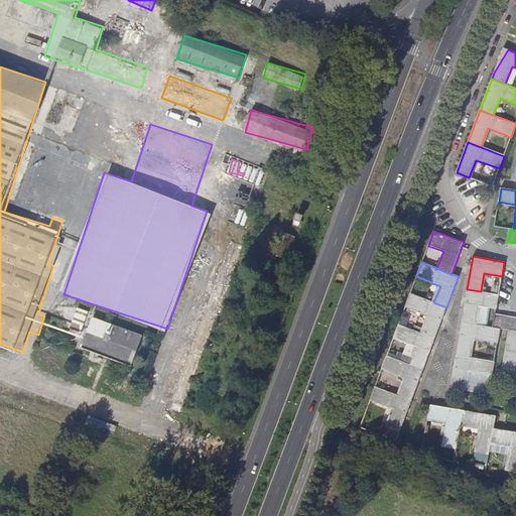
[(462,321),(475,325),(479,306),(496,308),(499,294),(481,291),(467,289),(462,321)]
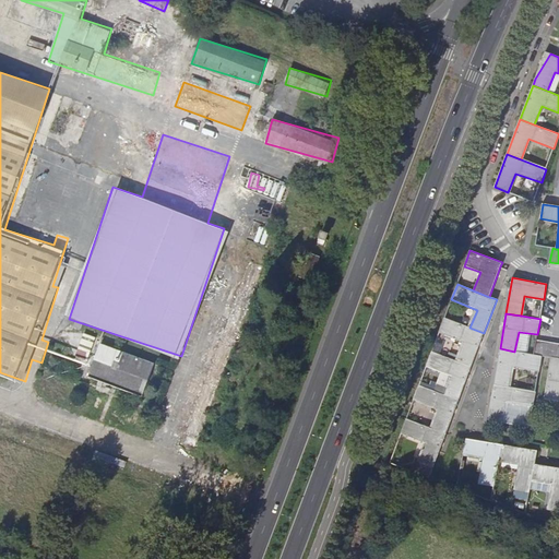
[(472,367),(484,333),(470,328),(444,318),(439,332),(464,343),(458,361),(472,367)]
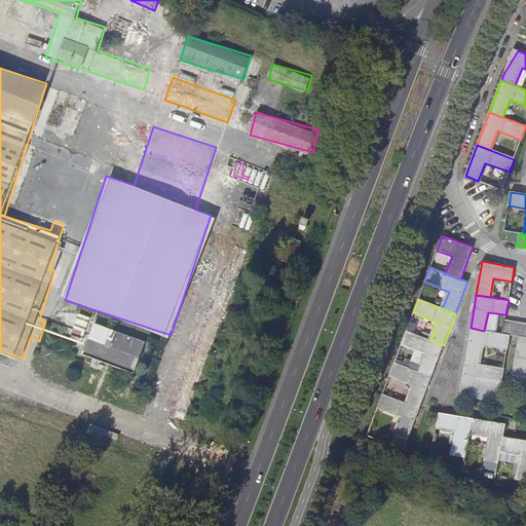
[(72,333),(84,338),(91,317),(80,313),(72,333)]
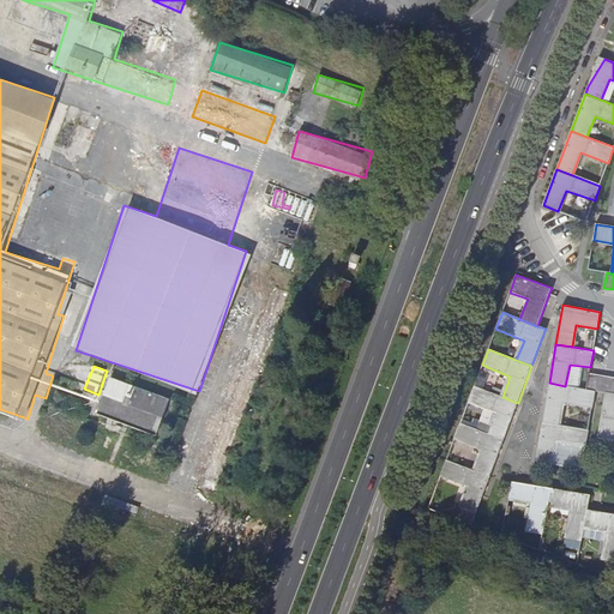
[(590,373),(587,390),(595,391),(599,374),(590,373)]
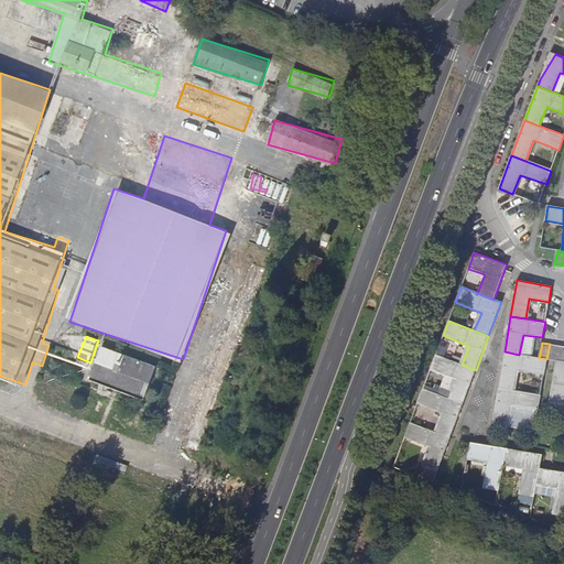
[(550,344),(546,359),(554,360),(556,345),(550,344)]
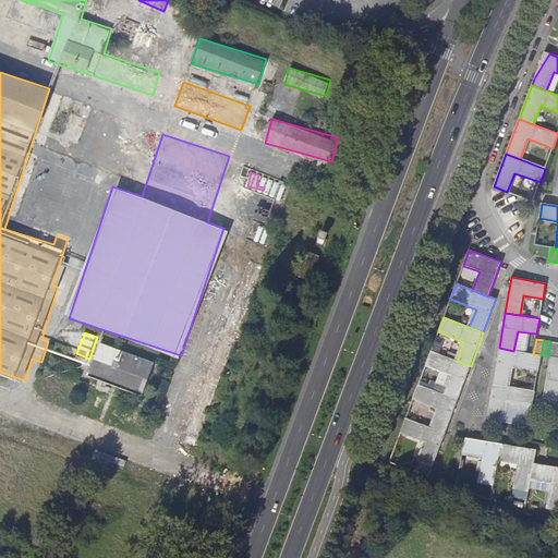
[(557,342),(550,341),(548,356),(550,358),(556,359),(557,343),(557,342)]
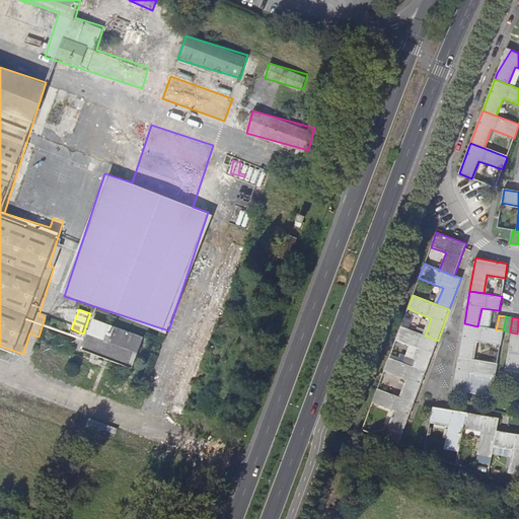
[(135,366),(144,335),(91,319),(82,351),(135,366)]
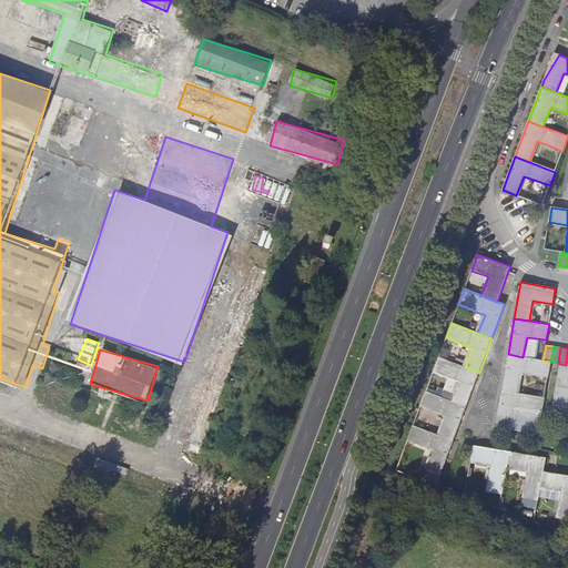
[(550,362),(543,361),(523,357),(508,354),(501,391),(517,393),(520,373),(548,377),(550,362)]
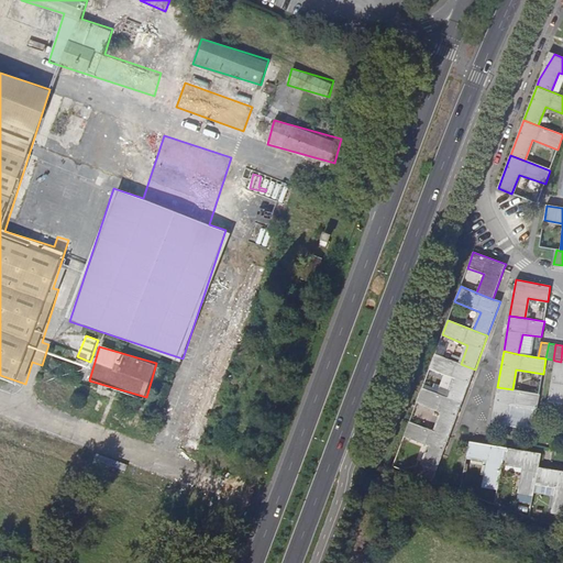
[(462,403),(475,370),(461,364),(434,354),(429,370),(455,379),(449,398),(462,403)]
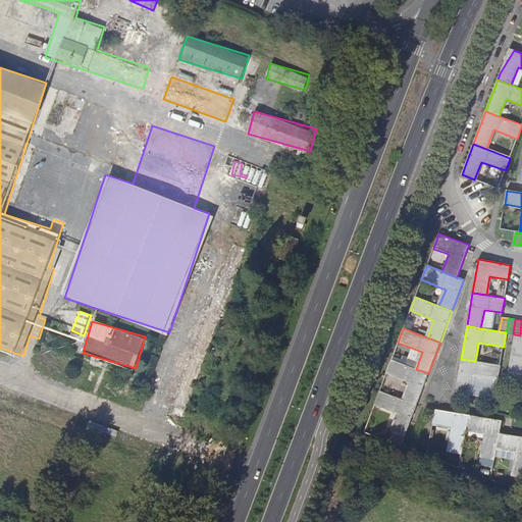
[(508,372),(521,374),(521,334),(520,335),(515,334),(508,372)]
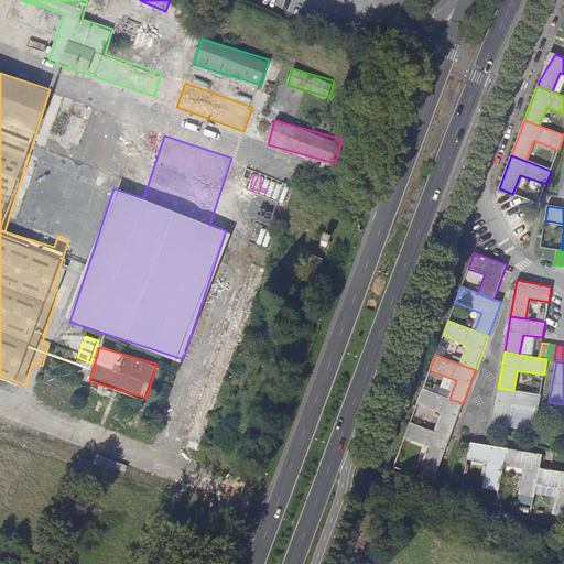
[(449,437),(463,403),(449,399),(423,388),(416,404),(443,414),(436,433),(449,437)]
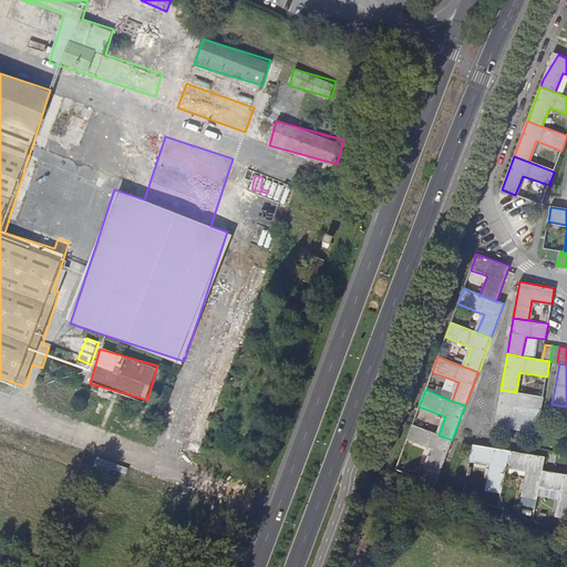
[(516,392),(501,390),(495,426),(509,429),(513,409),(540,412),(544,397),(516,392)]
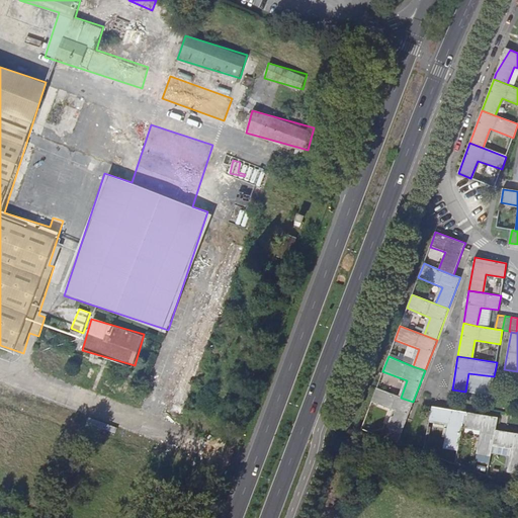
[(376,387),(371,402),(395,411),(389,429),(402,433),(413,402),(401,398),(376,387)]
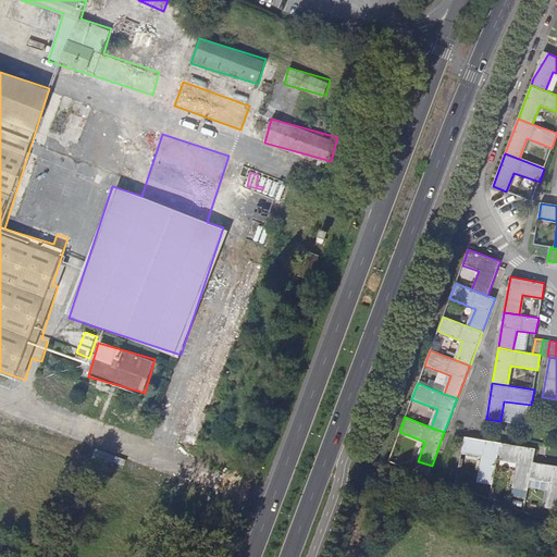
[(463,437),(461,453),(482,456),(477,482),(492,485),(497,458),(499,444),(463,437)]
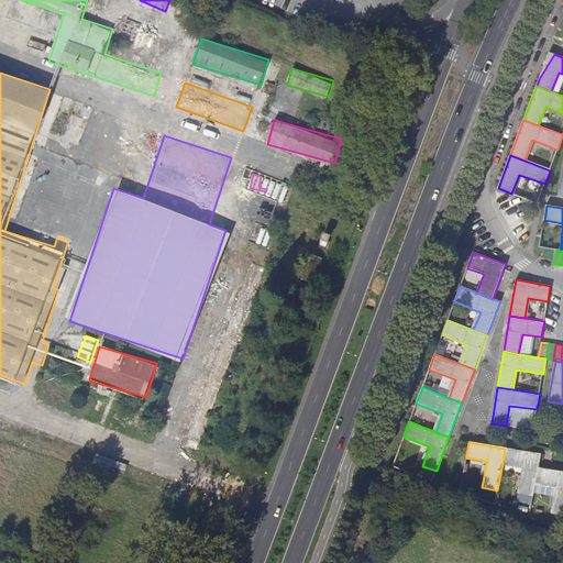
[(541,454),(505,449),(503,463),(522,466),(518,494),(533,496),(536,483),(538,467),(541,454)]
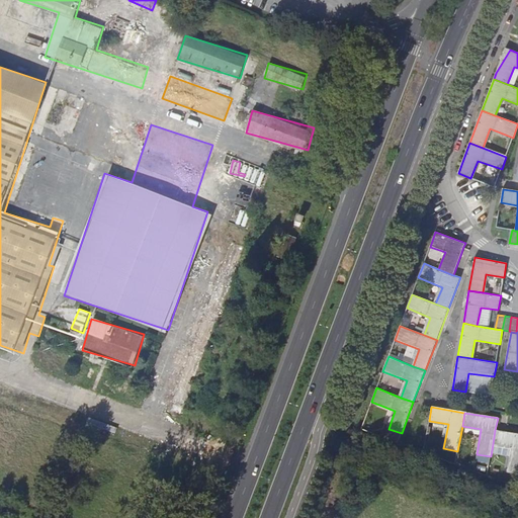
[(115,435),(118,427),(97,419),(94,428),(115,435)]
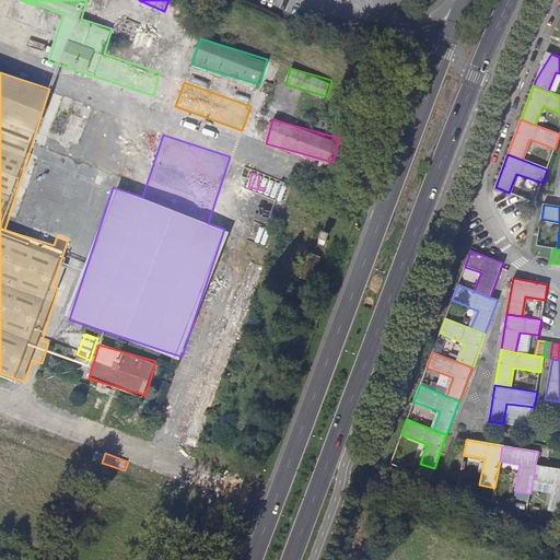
[(559,469),(535,465),(533,480),(552,483),(549,511),(559,512),(559,469)]
